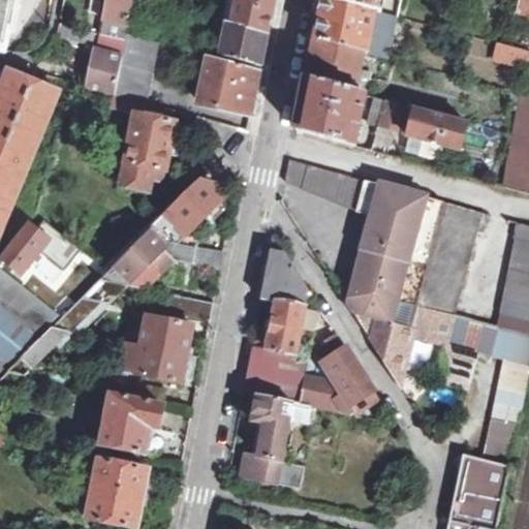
[(0,0),(0,52),(7,55),(17,0),(0,0)]
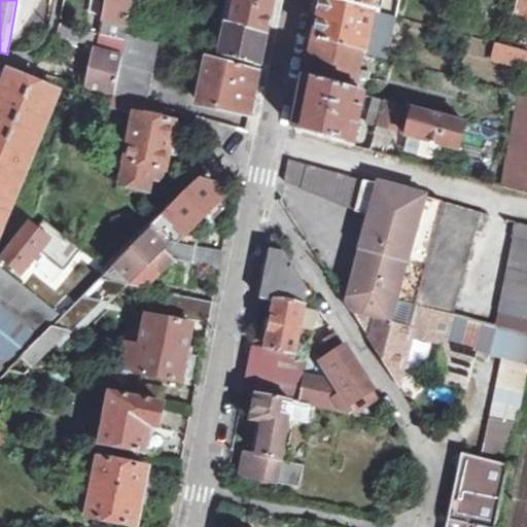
[(88,89),(113,97),(126,35),(133,0),(105,0),(99,35),(91,81),(84,80),(83,88),(88,89)]
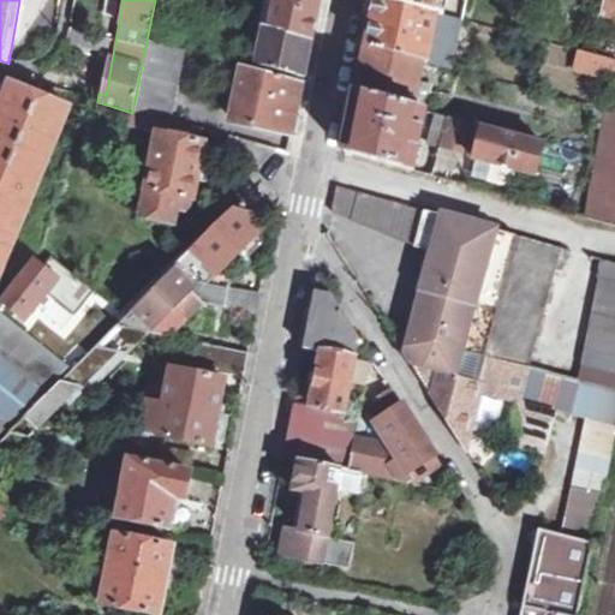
[(155,0),(147,41),(160,45),(167,10),(179,13),(181,3),(171,0),(155,0)]
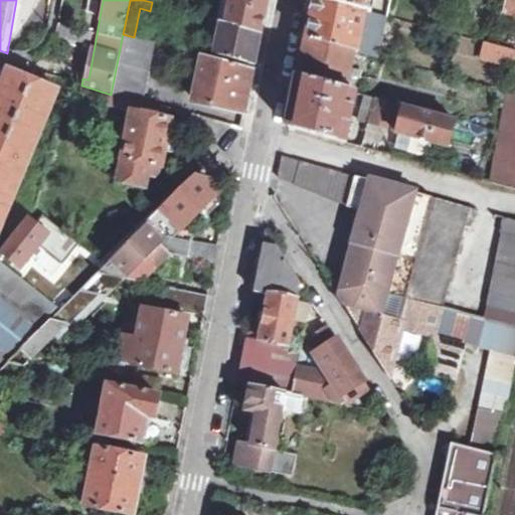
[(268,0),(222,0),(218,20),(222,20),(222,23),(261,35),(268,0)]
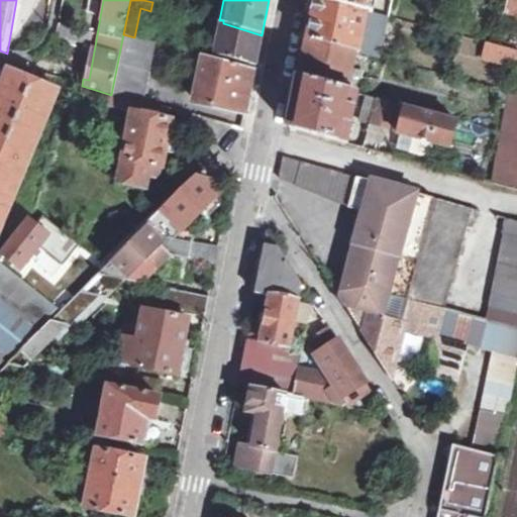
[(308,38),(356,52),(377,58),(385,15),(371,12),(326,0),(315,0),(309,30),(308,38)]
